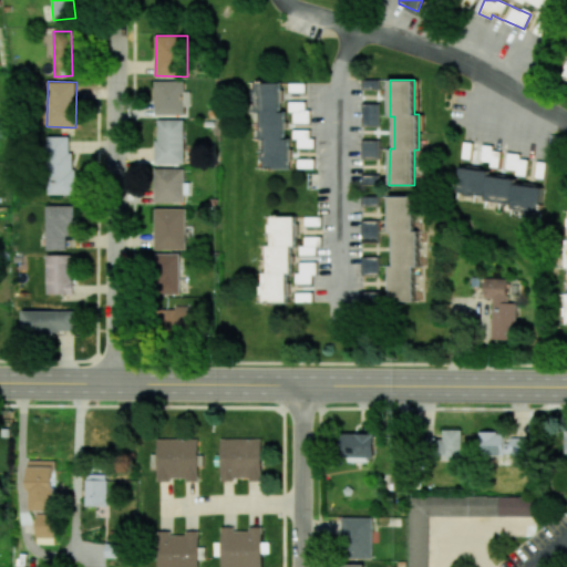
[(185,114),(155,114),(155,81),(186,81),(185,114)]
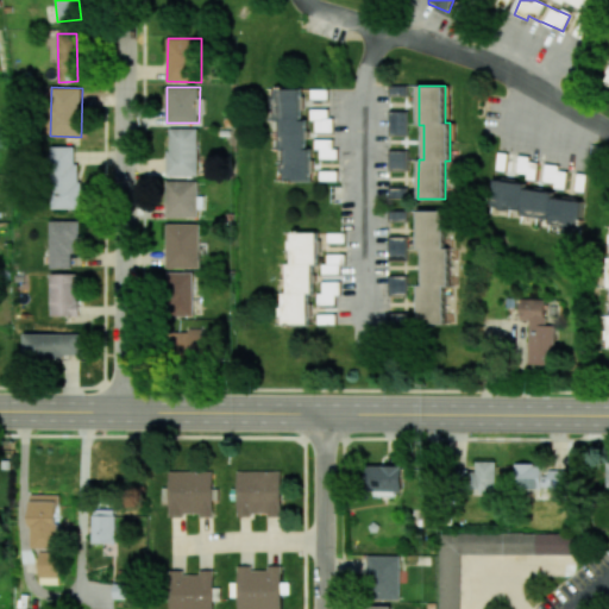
[(311,181),(311,150),(306,150),(306,118),(301,118),(301,89),(275,89),(274,120),(280,120),(280,150),(283,150),(283,181),(311,181)]
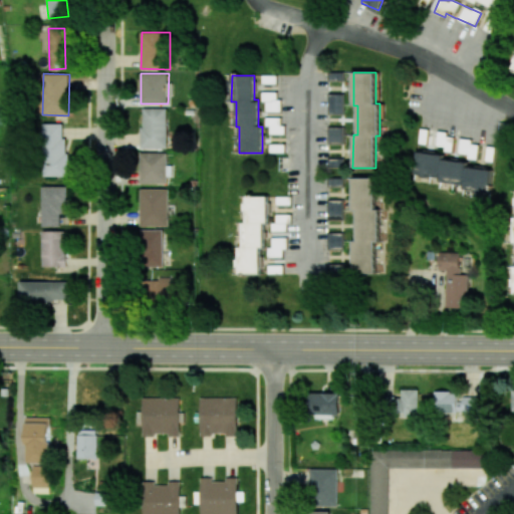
[(329,113),(344,113),(344,93),(328,93),(329,113)]
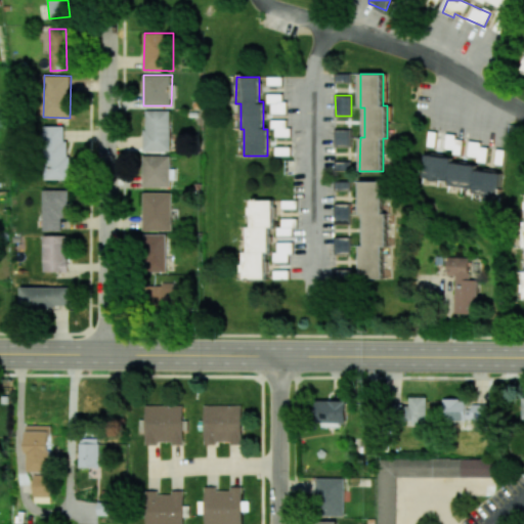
[(144,150),(170,151),(170,111),(144,111),(144,150)]
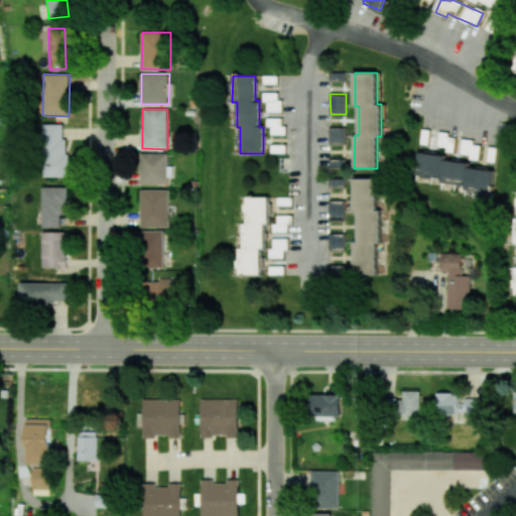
[(284,135),(283,118),(268,118),(269,135),(284,135)]
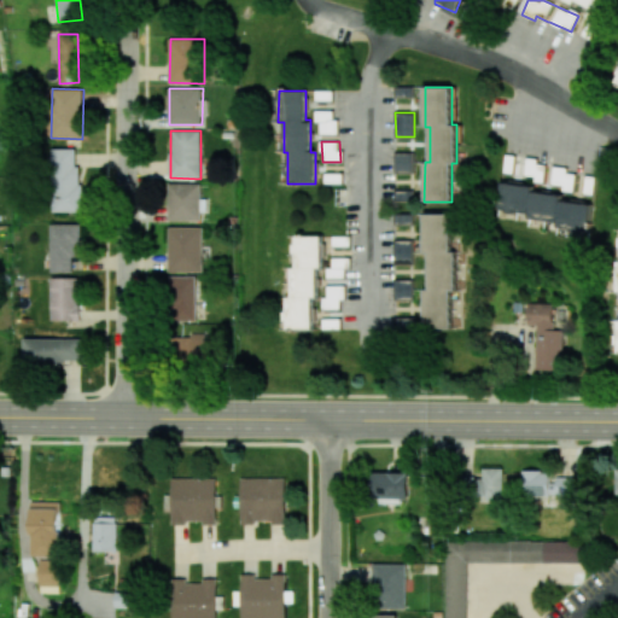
[(80,149),(51,149),(51,213),(80,211),(80,149)]
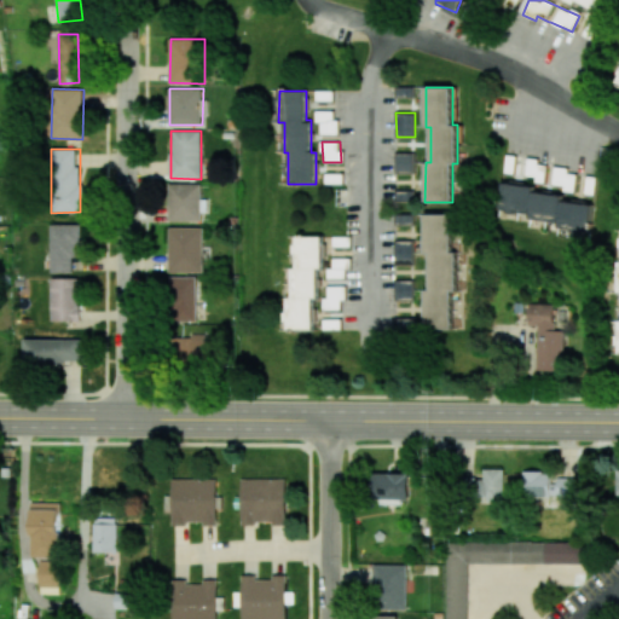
[(397,152),(395,173),(414,173),(414,154),(397,152)]
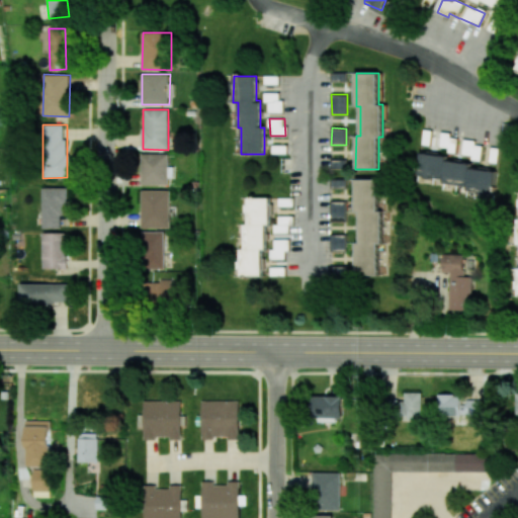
[(417,176),(442,179),(442,183),(466,186),(465,191),(493,194),(495,168),(444,163),(445,156),(419,153),(417,176)]
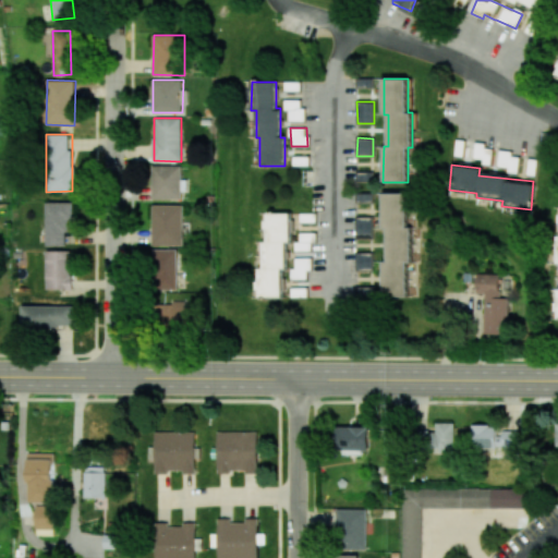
[(183,201),(153,201),(153,167),(183,167),(183,201)]
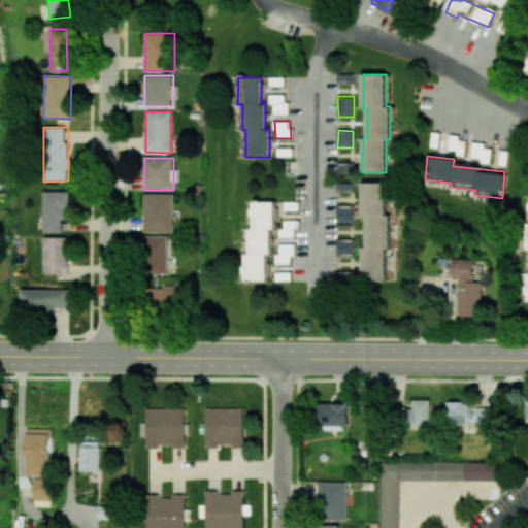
[(353,162),(337,163),(337,172),(354,172),(353,162)]
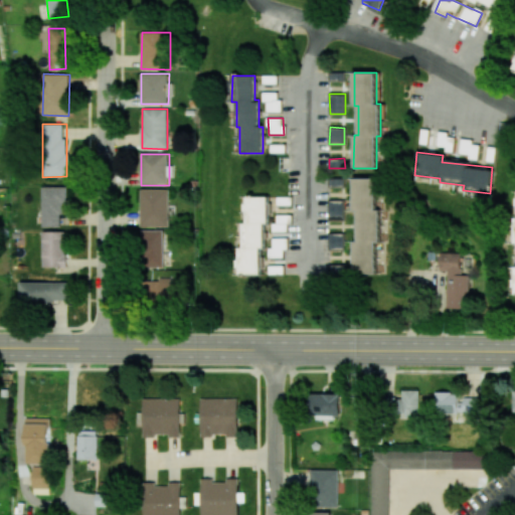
[(329,186),(344,187),(344,179),(329,178),(329,186)]
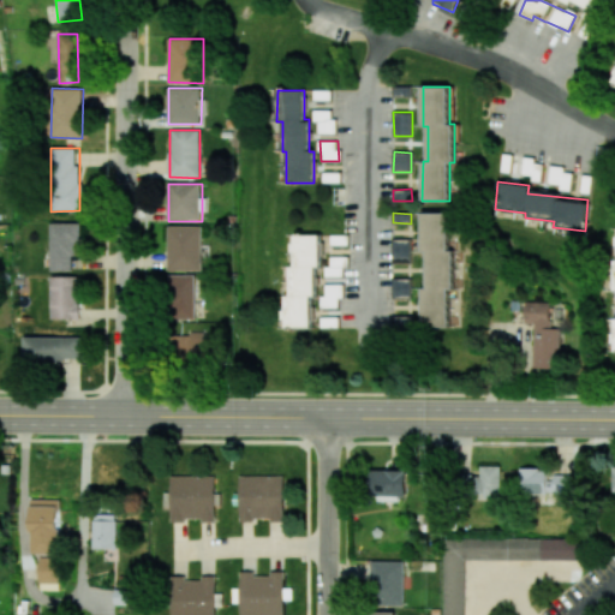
[(422,327),(457,327),(458,298),(454,298),(455,251),(451,251),(451,213),(422,213),(422,251),(427,251),(427,287),(422,287),(422,327)]
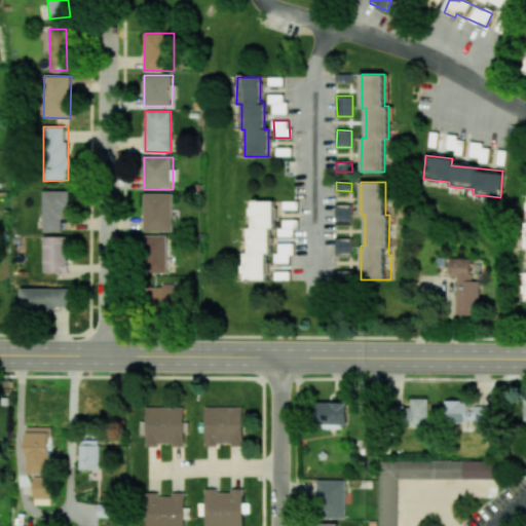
[(43,190),(43,231),(63,232),(63,209),(69,210),(69,191),(43,190)]
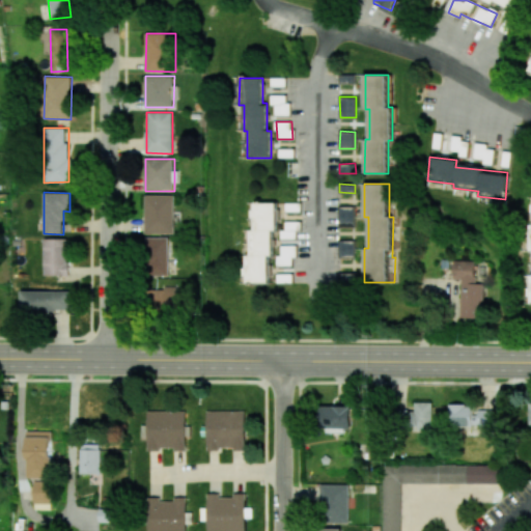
[(174,234),(146,234),(146,195),(175,196),(174,234)]
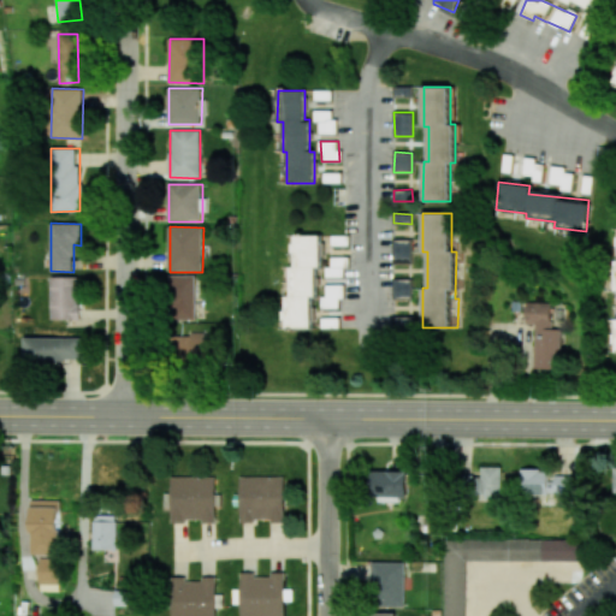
[(311,329),(311,296),(317,296),(317,267),(321,267),(320,235),(294,235),(294,267),(290,267),(290,296),(284,297),(284,329),(311,329)]
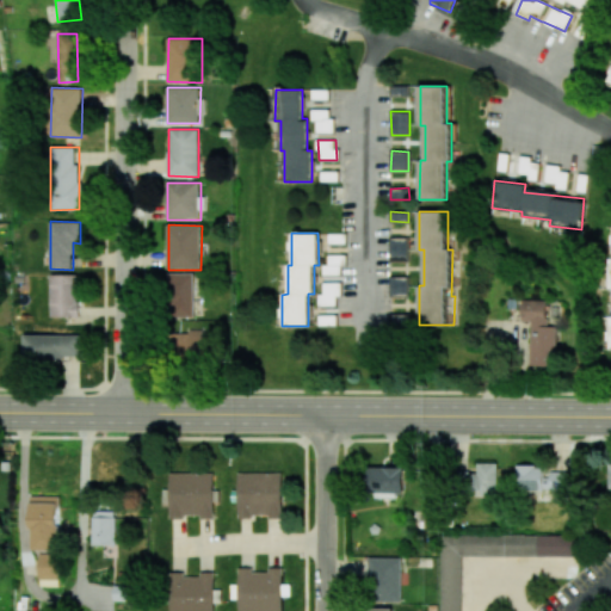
[(390,260),(408,260),(408,236),(390,236),(390,260)]
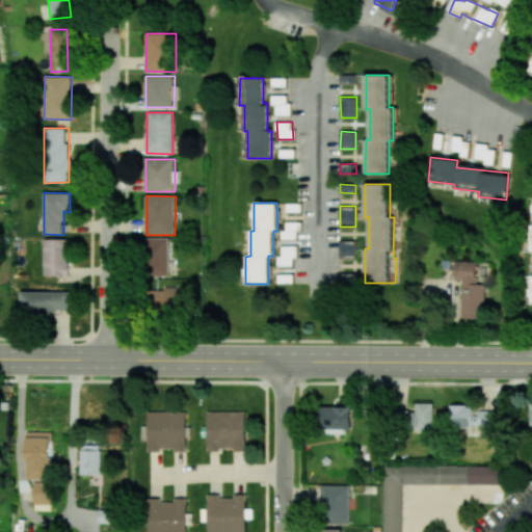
[(282,239),(296,239),(296,223),(287,223),(287,230),(282,230),(282,239)]
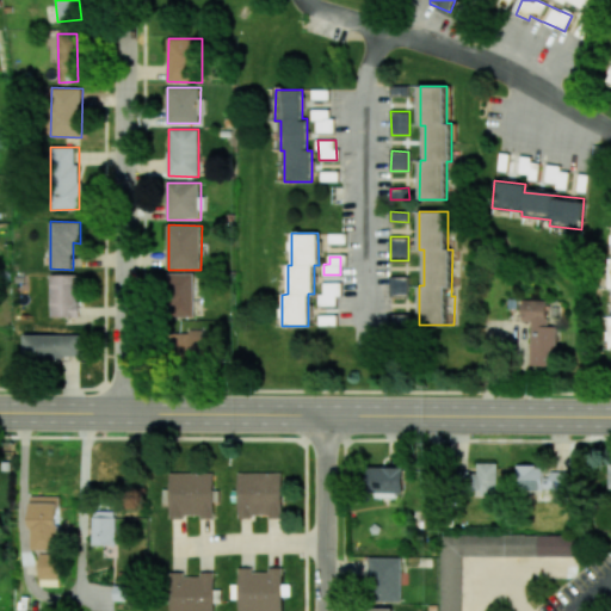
[(193,316),(195,273),(168,272),(167,316),(193,316)]
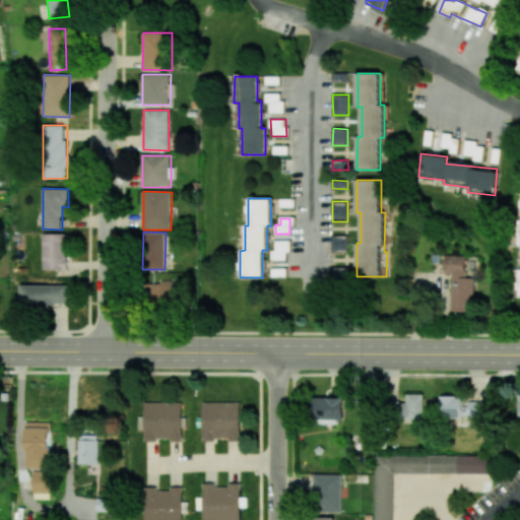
[(44,269),(66,269),(66,234),(43,234),(44,269)]
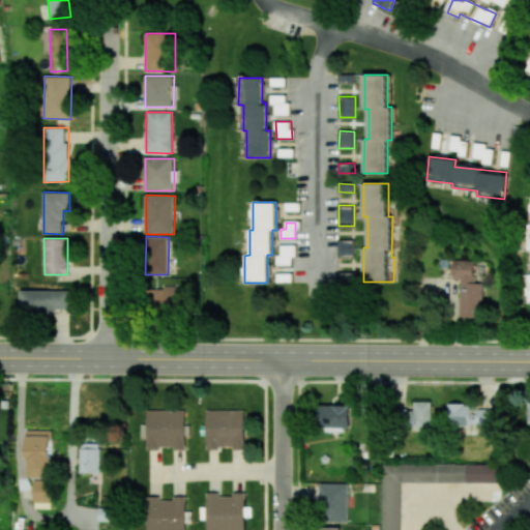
[(354,257),(354,239),(339,239),(339,258),(354,257)]
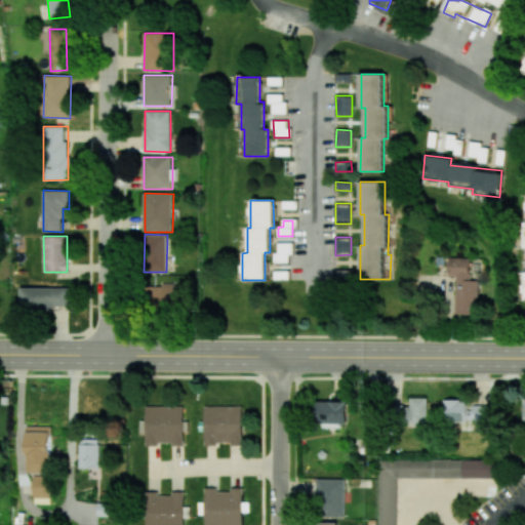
[(292,243),(278,242),(278,251),(274,251),(274,263),(288,264),(288,254),(292,254),(292,243)]
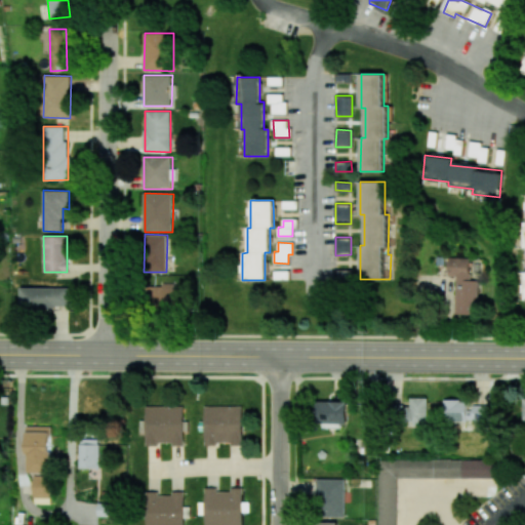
[(457,276),(456,315),(478,315),(479,277),(472,277),(472,257),(450,257),(450,276),(457,276)]
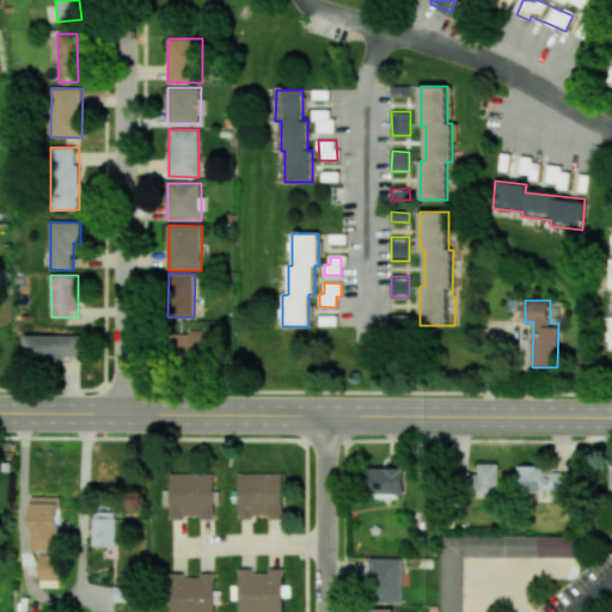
[(170,331),(169,359),(207,360),(208,332),(170,331)]
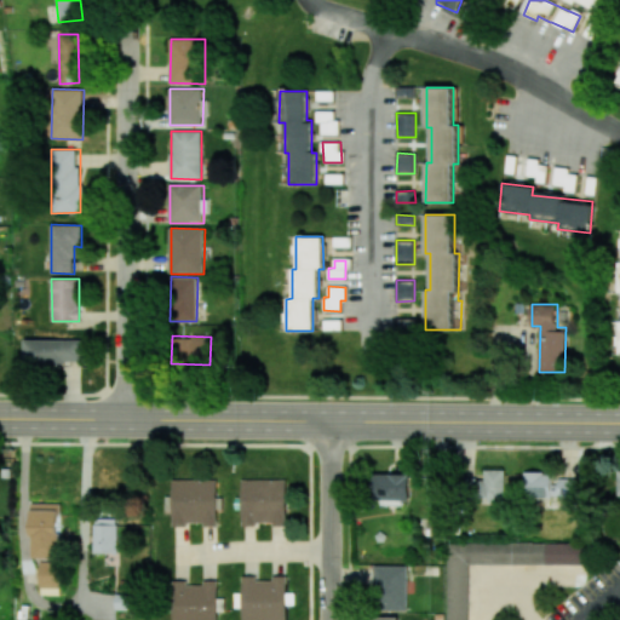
[(82,340),(24,339),(23,363),(82,365),(82,340)]
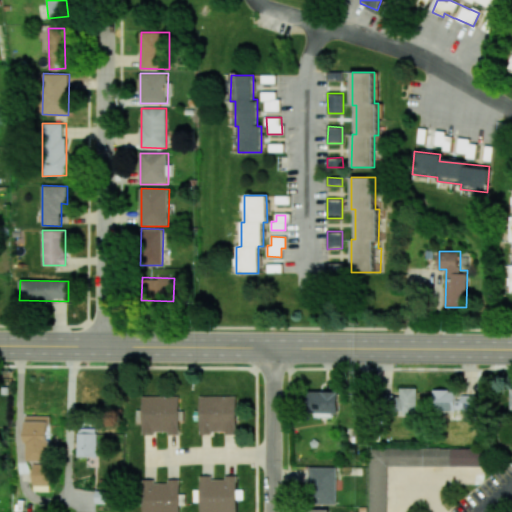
[(417,388),(400,388),(400,396),(385,396),(385,415),(417,415),(417,388)]
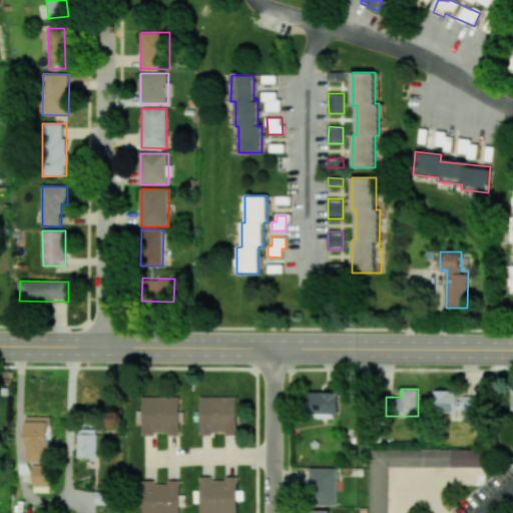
[(434,412),(479,412),(479,396),(459,396),(459,391),(434,391),(434,412)]
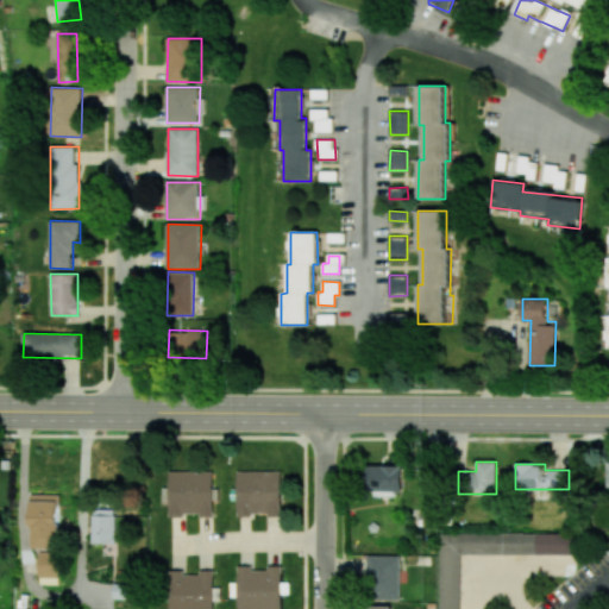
[(401,495),(402,466),(366,465),(365,494),(401,495)]
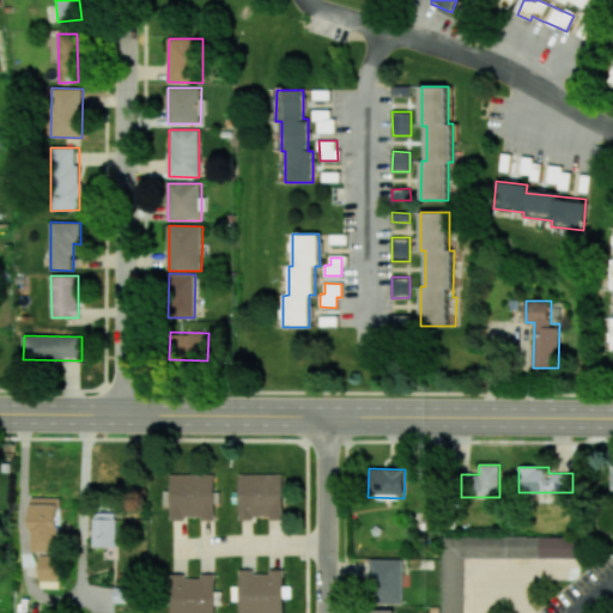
[(214,474),(170,474),(170,520),(214,519),(214,474)]
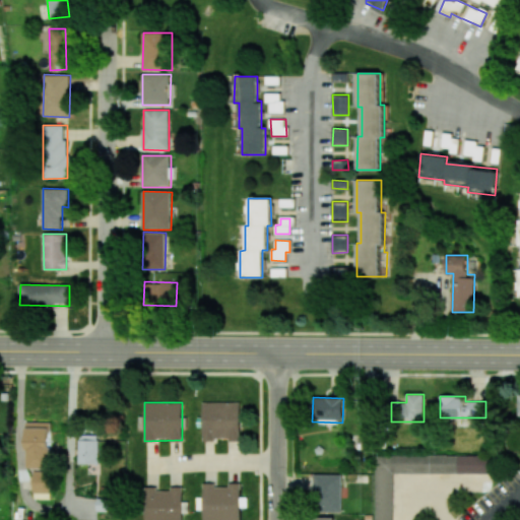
[(242,402),(203,402),(202,440),(241,440),(242,402)]
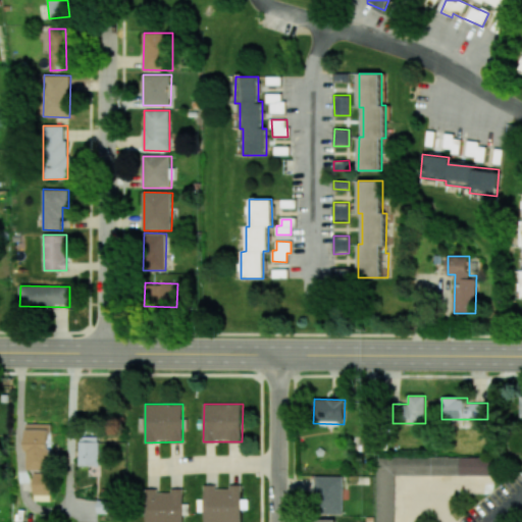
[(28,423),(27,469),(50,470),(52,424),(28,423)]
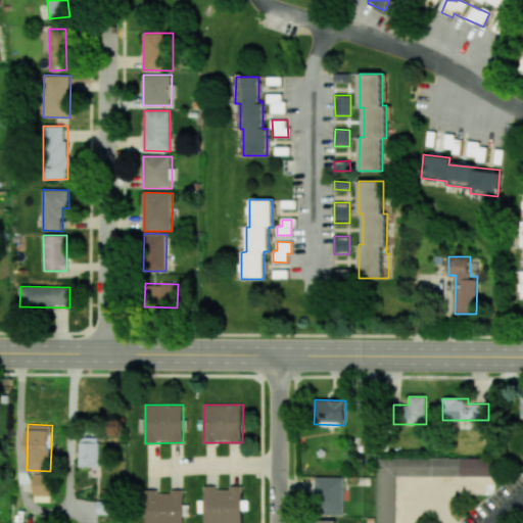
[(79,466),(99,467),(100,437),(80,436),(79,466)]
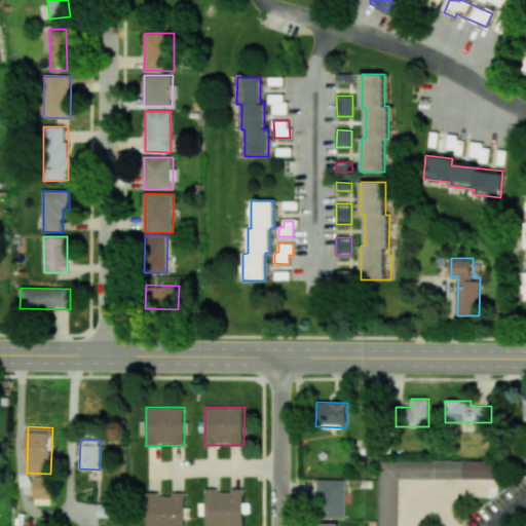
[(495,479),(495,460),(379,459),(378,525),(397,525),(398,479),(495,479)]
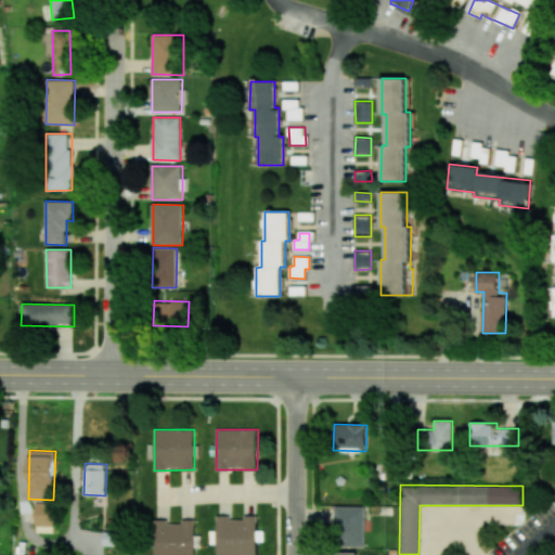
[(35,502),(53,502),(52,526),(35,525),(35,502)]
